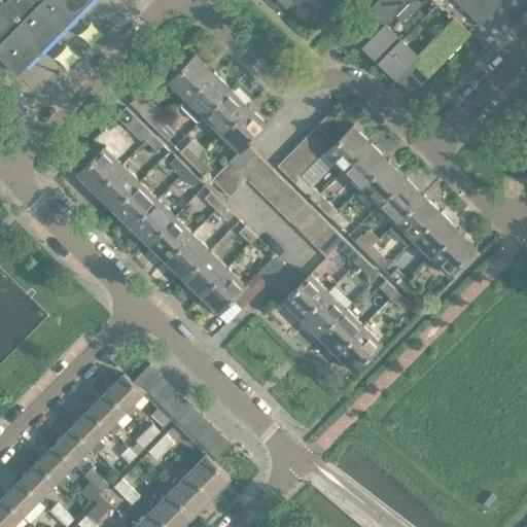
[(0,0),(0,55),(15,71),(14,72),(16,74),(40,51),(38,49),(60,28),(61,29),(62,29),(61,27),(82,5),(83,6),(84,6),(82,4),(86,0),(0,0)]
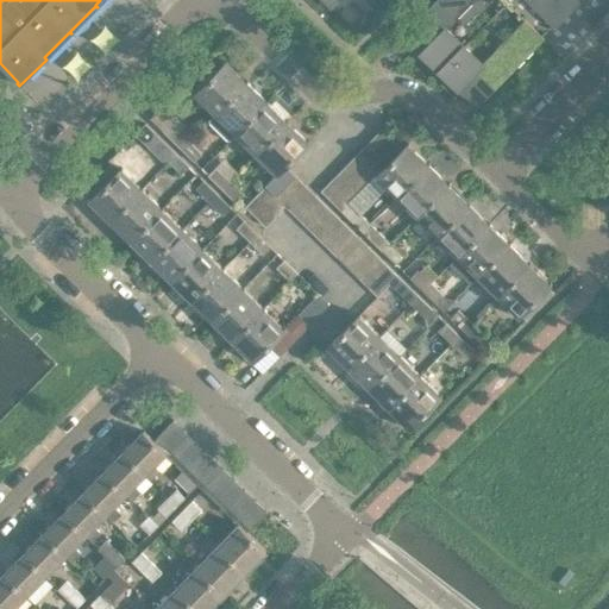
[(385,0),(324,0),(331,6),(337,0),(364,0),(376,11),(385,0)]
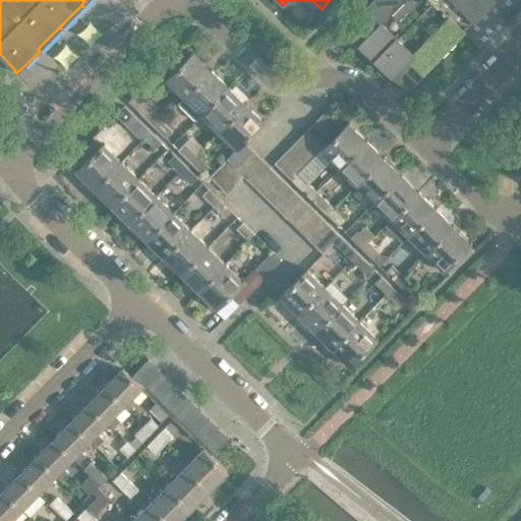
[(374,61),(396,40),(381,24),(404,0),(371,0),(342,30),(374,61)]
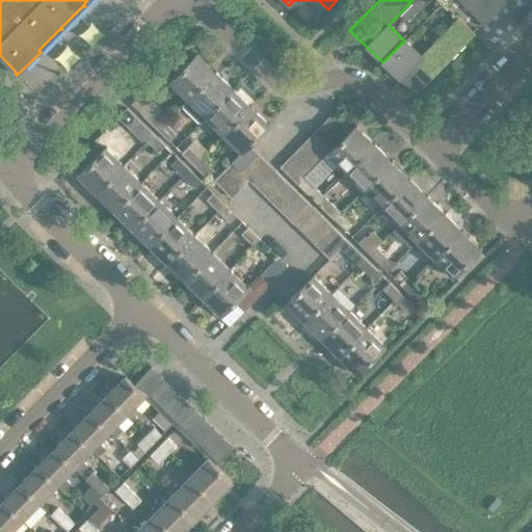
[(507,0),(458,0),(484,25),(484,24),(482,21),(498,4),(501,7),(507,0)]
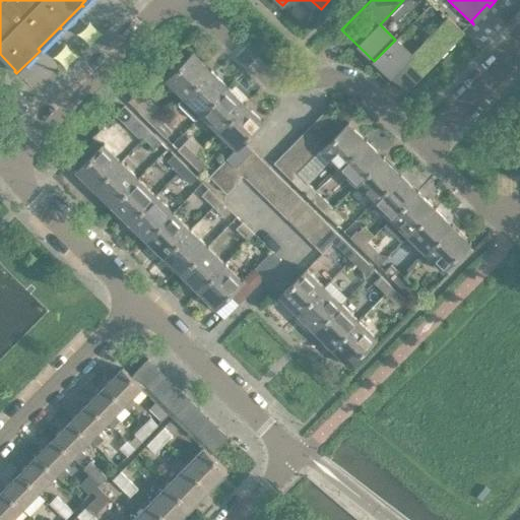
[(464,33),(447,16),(410,54),(395,40),(374,61),(405,92),(464,33)]
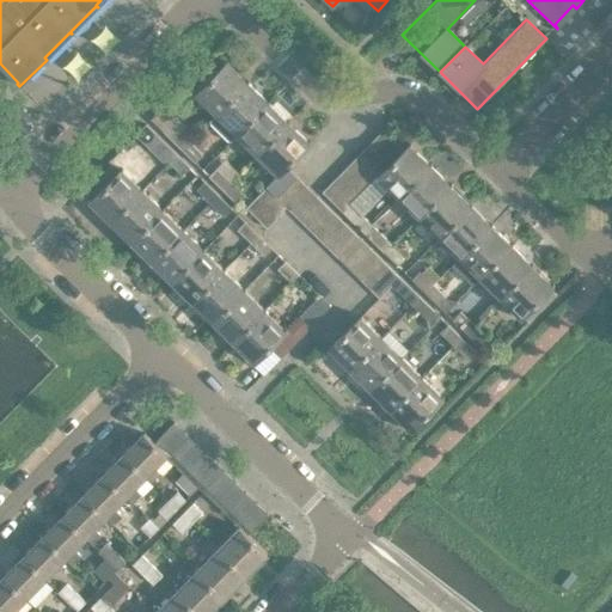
[(227,61),(194,95),(214,115),(248,81),(227,61)]
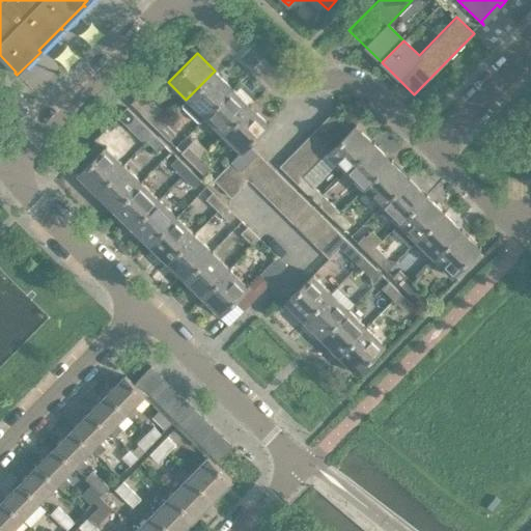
[(204,117),(203,117),(232,87),(215,71),(186,100),(179,105),(198,123),(204,117)]
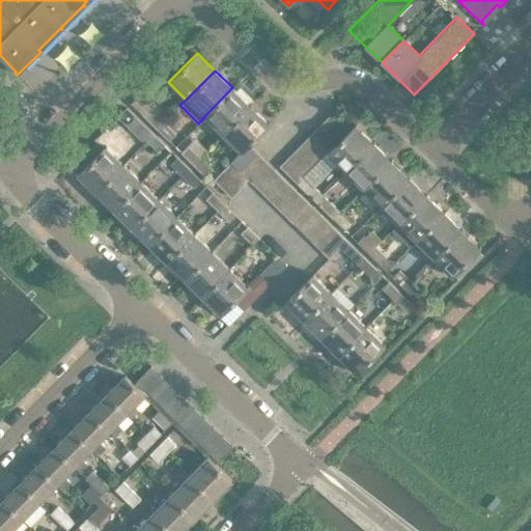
[(250,105),(232,87),(203,117),(221,135),(250,105)]
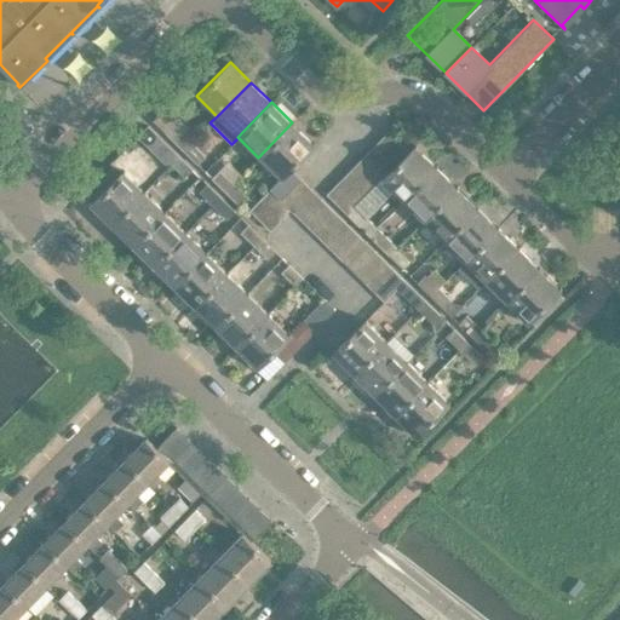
[(5,113),(17,125),(26,115),(13,104),(5,113)]
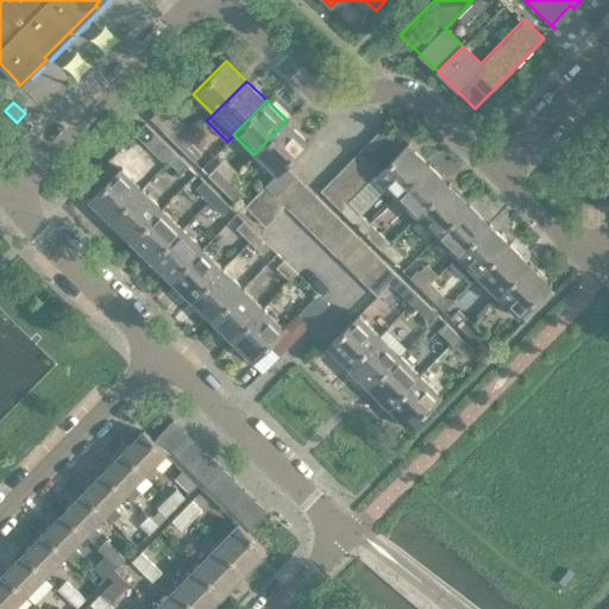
[(149,118),(180,148),(187,140),(189,138),(159,107),(149,118)]
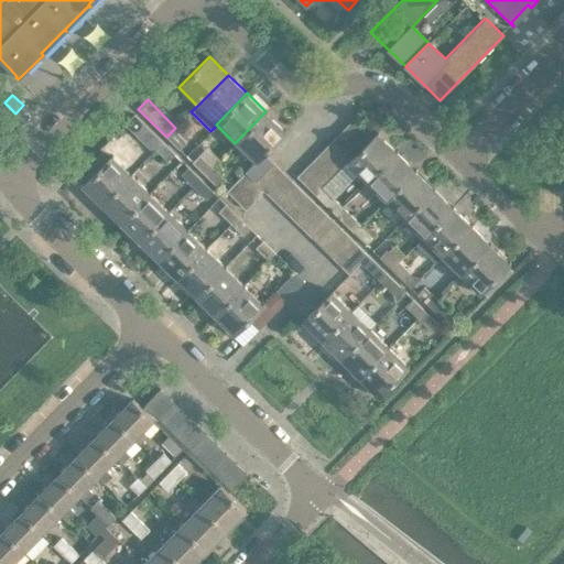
[(235,143),(255,162),(245,172),(255,181),(273,162),(263,153),(285,130),(266,111),(235,143)]
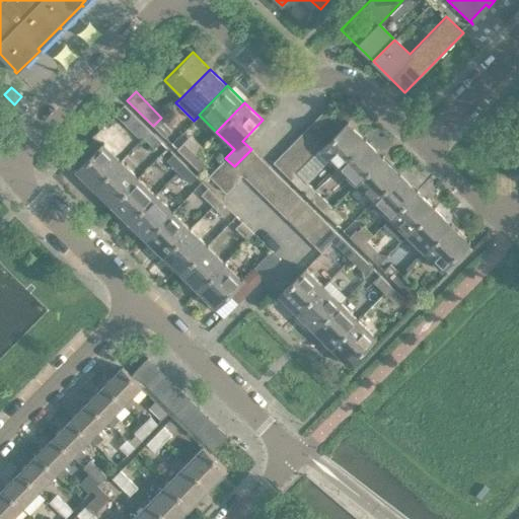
[(140,139),(142,137),(149,130),(123,104),(114,114),(140,139)]
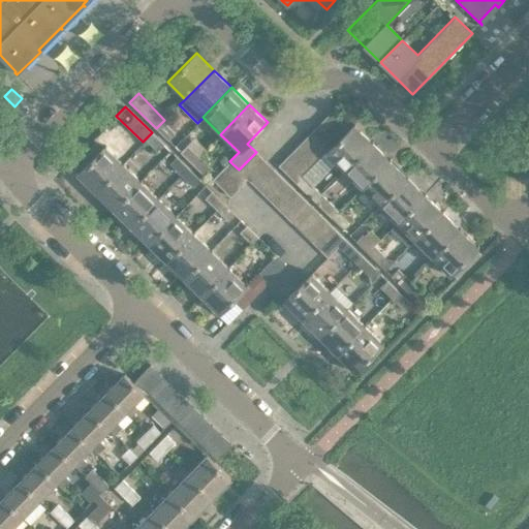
[(321,121),(339,138),(348,129),(331,112),(321,121)]
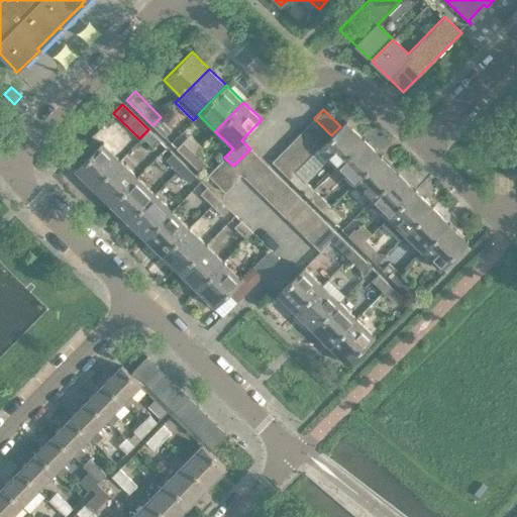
[(306,127),(323,144),(331,135),(314,118),(306,127)]
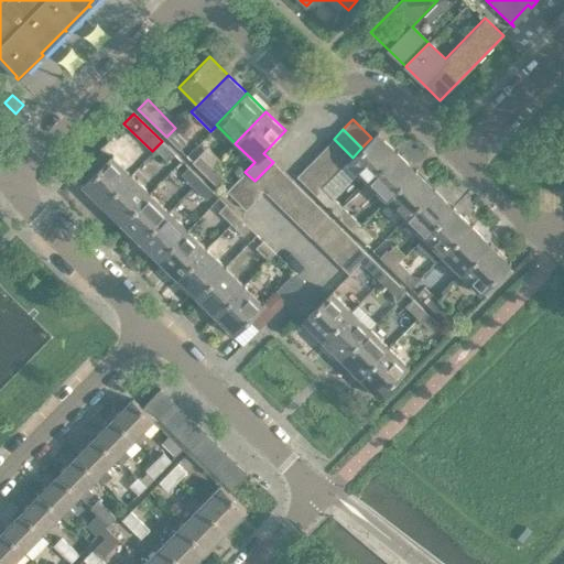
[(179,149),(186,142),(173,130),(166,137),(179,149)]
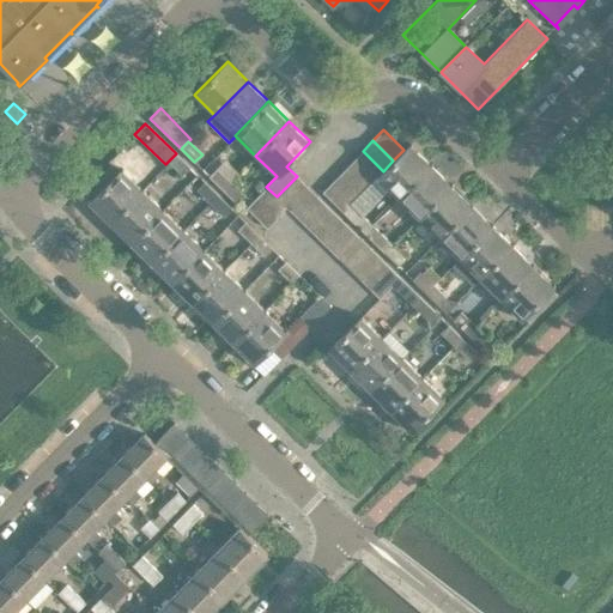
[(393,161),(383,171),(376,177),(398,198),(431,164),(410,144),(404,150),(393,161)]
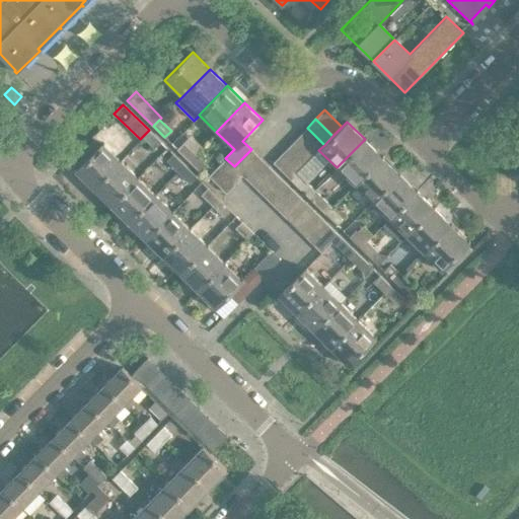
[(315,153),(318,150),(324,145),(307,128),(298,136),(315,153)]
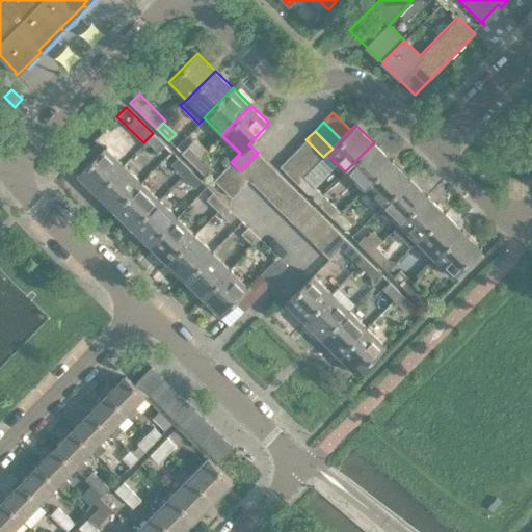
[(153,133),(145,140),(157,152),(164,145),(153,133)]
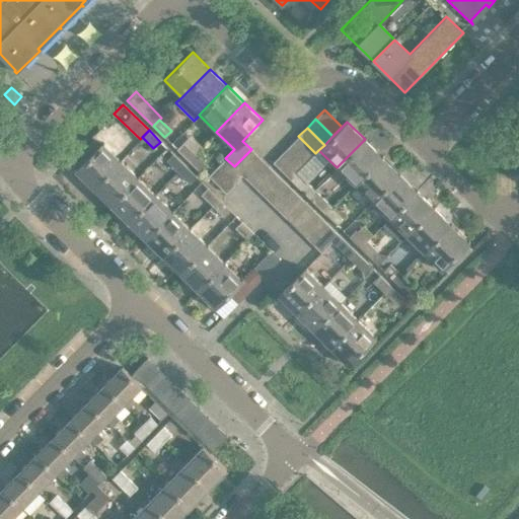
[(307,162),(311,157),(315,153),(298,136),(290,145),(307,162)]
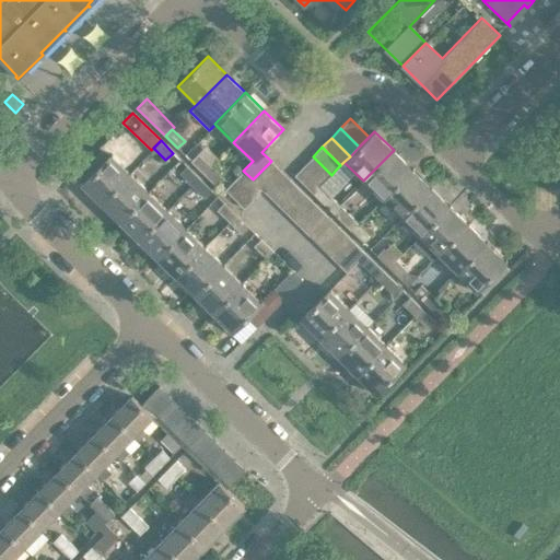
[(412,168),(394,150),(363,181),(382,199),(412,168)]
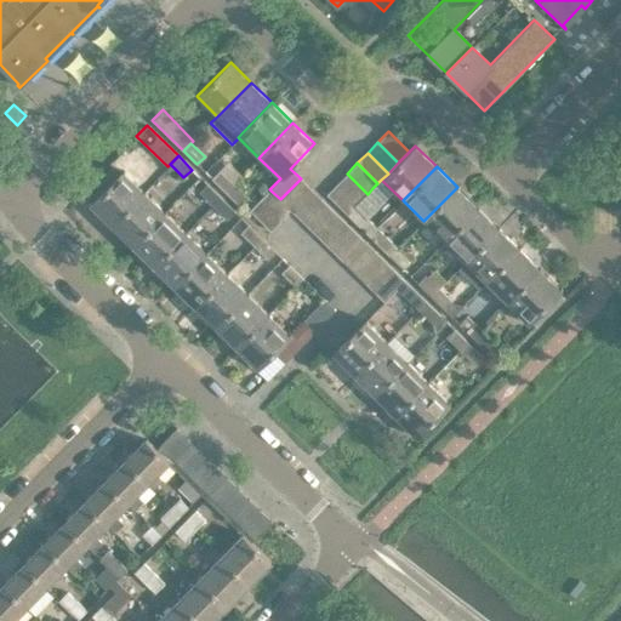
[(90,205),(103,218),(110,226),(144,191),(124,170),(120,174),(113,167),(86,194),(92,201),(90,205)]
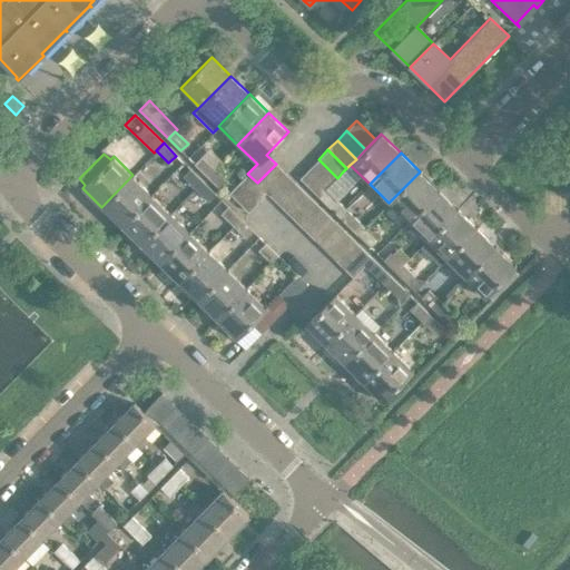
[(194,164),(206,176),(214,169),(202,156),(194,164)]
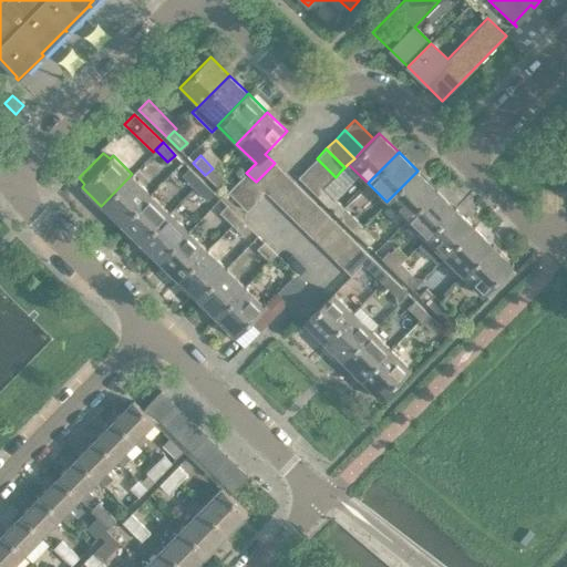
[(327,186),(336,177),(317,158),(307,167),(327,186)]
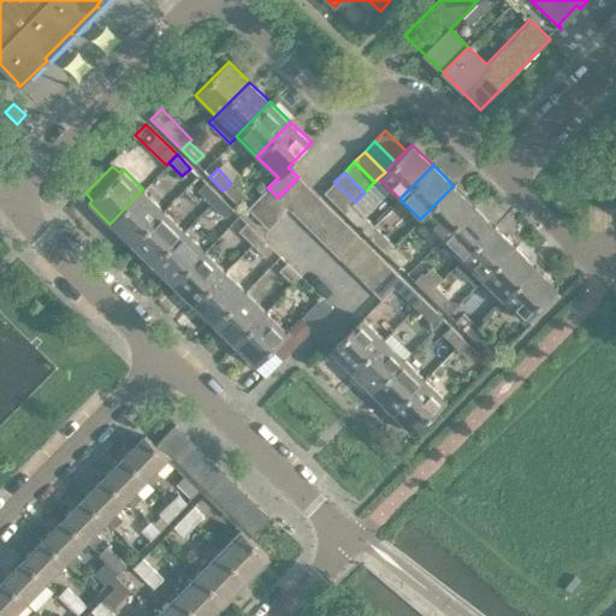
[(308,188),(298,177),(278,197),(288,208),(308,188)]
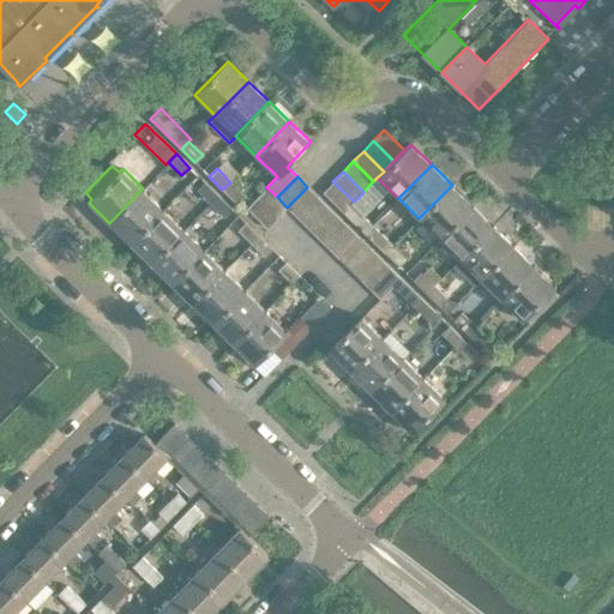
[(204,181),(196,190),(210,203),(217,194),(204,181)]
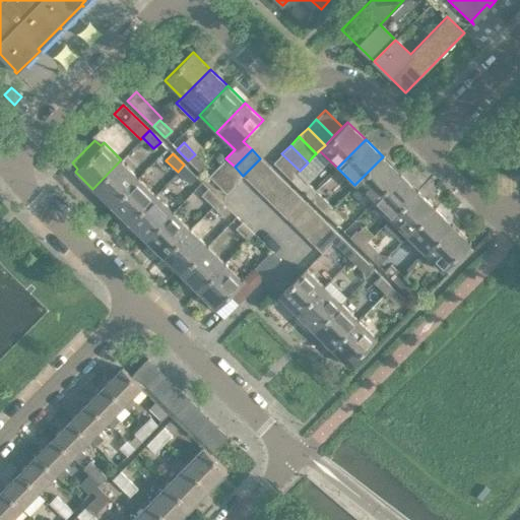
[(273,163),(290,180),(297,173),(300,171),(281,153),(273,163)]
